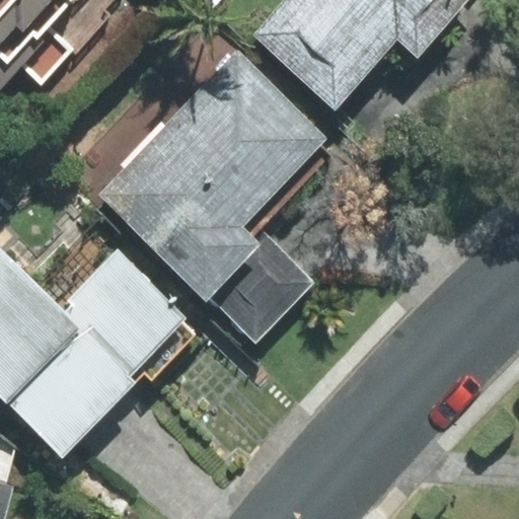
[(0,0),(0,84),(23,60),(41,76),(71,45),(77,49),(109,15),(103,9),(112,0),(0,0)]
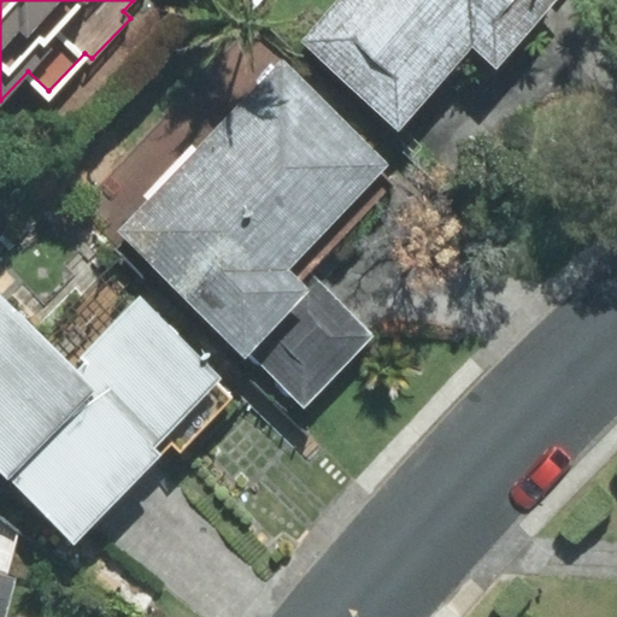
[(338,0),(301,41),(399,128),(472,45),(497,66),(556,0),(338,0)]
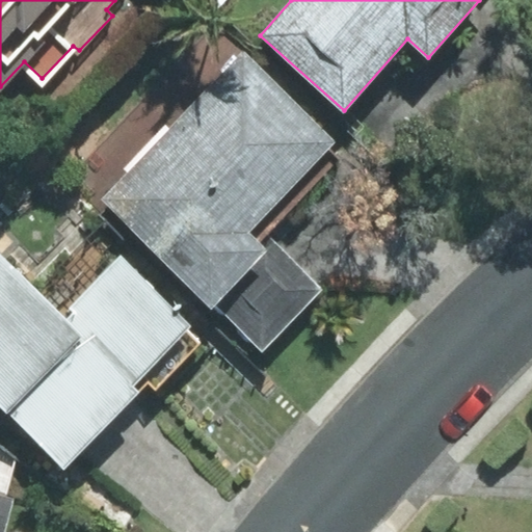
[(104,201),(214,307),(269,250),(260,241),(269,232),(338,159),(326,149),(334,140),(243,55),(104,201)]
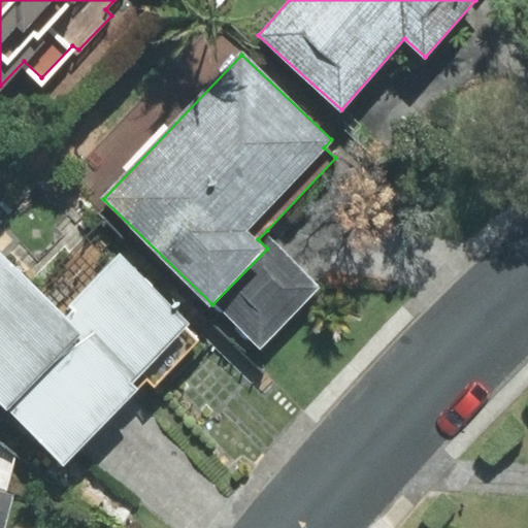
[(267,249),(212,304),(260,351),(324,286),(267,230),(258,239),(267,249)]
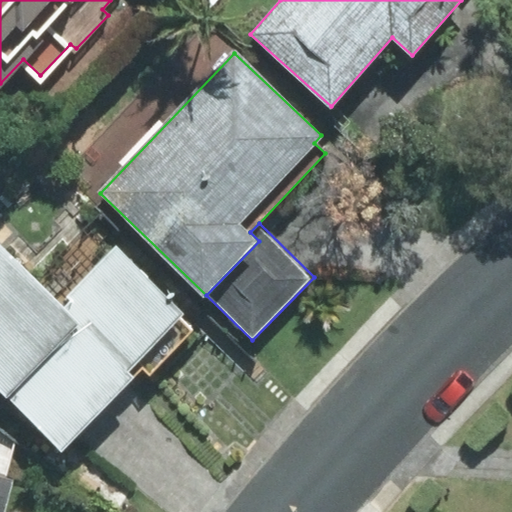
[(0,247),(0,388),(61,448),(142,364),(150,372),(191,329),(180,319),(185,313),(115,246),(58,304),(0,247)]
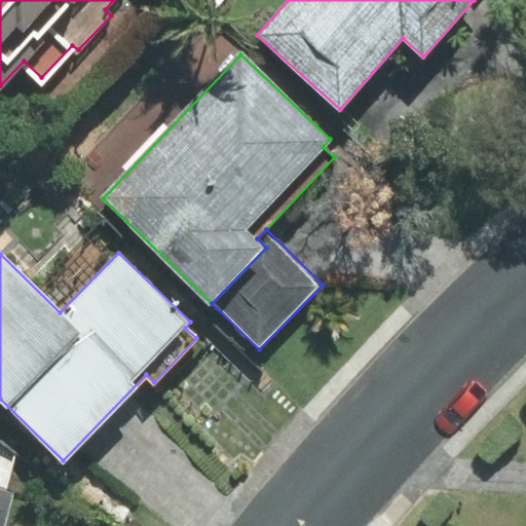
[(0,488),(0,525),(3,525),(13,493),(0,488)]
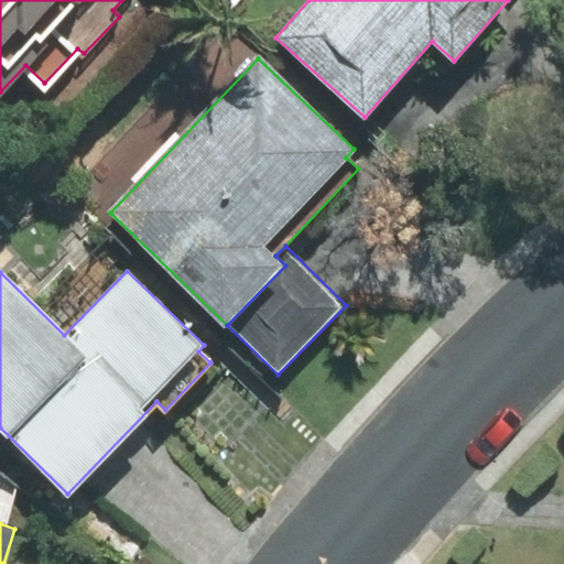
All buildings are outlined.
